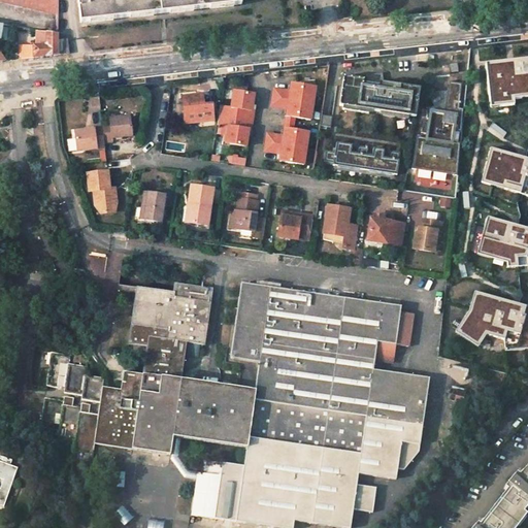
[(0,0),(0,1),(52,13),(54,0),(0,0)]
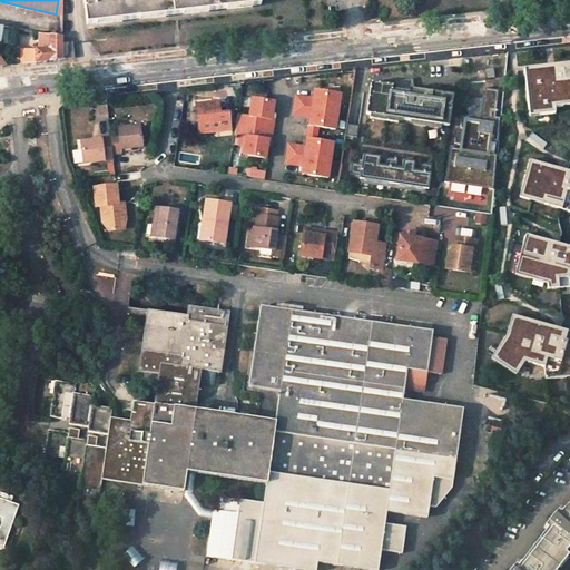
[(259,5),(258,0),(82,0),(86,25),(110,22),(154,17),(199,11),(242,7),(259,5)]
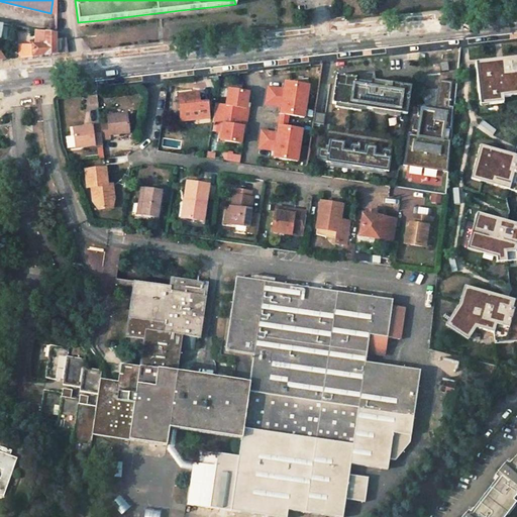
[(35,28),(35,44),(44,43),(44,29),(35,28)]
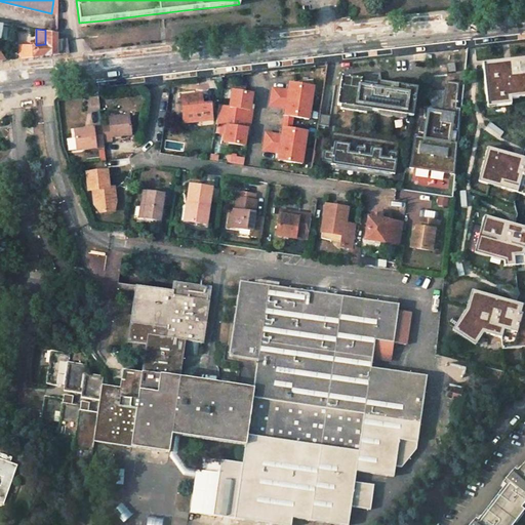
[(45,30),(45,44),(36,45),(29,46),(29,48),(21,49),(21,58),(37,56),(57,54),(57,40),(57,32),(45,30)]
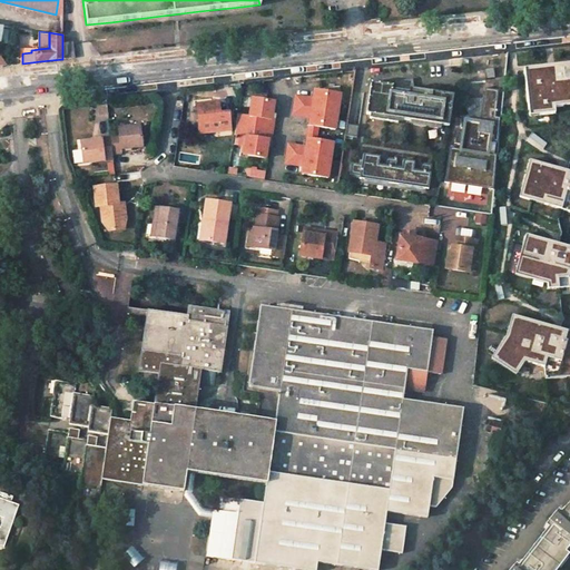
[(72,42),(62,43),(62,59),(75,58),(72,42)]
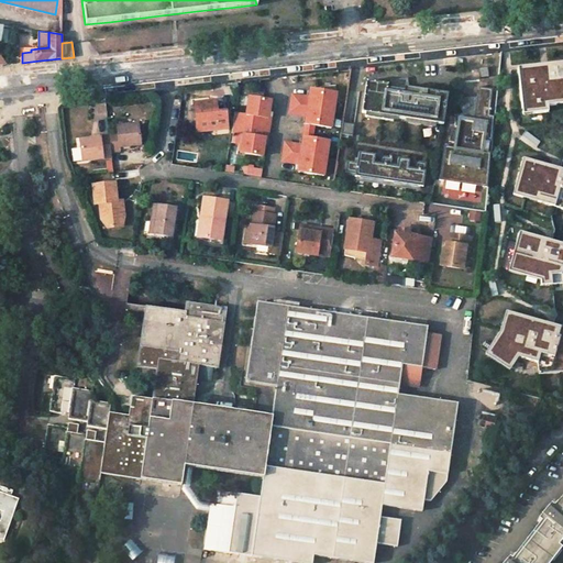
[(562,98),(562,63),(519,68),(523,109),(536,108),(537,114),(550,112),(549,107),(556,106),(556,99),(562,98)]
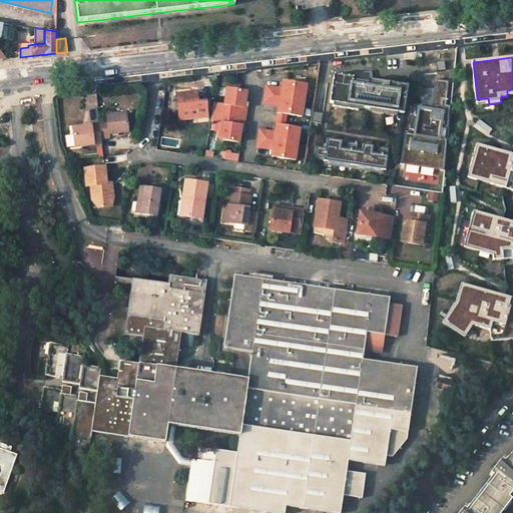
[(444,62),(436,63),(437,72),(445,71),(444,62)]
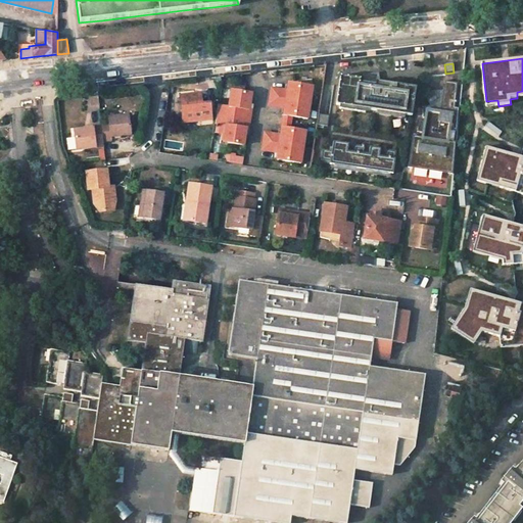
[(339,76),(335,104),(412,115),(416,87),(378,82),(380,78),(376,76),(373,75),(368,84),(360,83),(360,79),(339,76)]
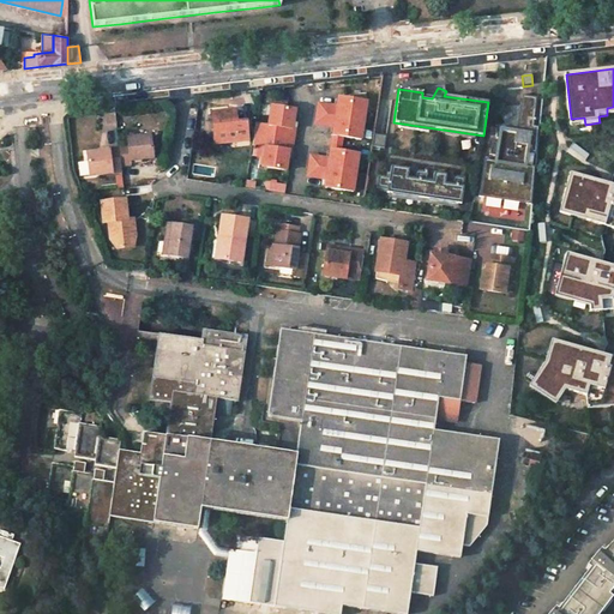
[(482,198),(531,205),(535,169),(536,164),(528,164),(529,152),(537,152),(540,125),(535,125),(537,96),(523,95),(519,130),(512,130),(511,125),(498,126),(499,139),(501,138),(501,143),(495,142),(492,155),(500,156),(499,161),(487,160),(482,198)]
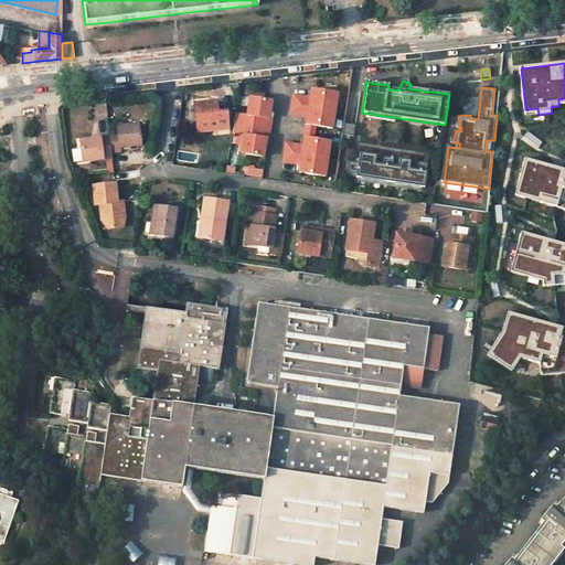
[(286,142),(283,161),(300,163),(299,172),(324,176),(330,141),(321,139),(323,127),(332,128),(338,93),(312,88),(310,97),(294,95),(290,113),(308,116),(304,146),(286,142)]
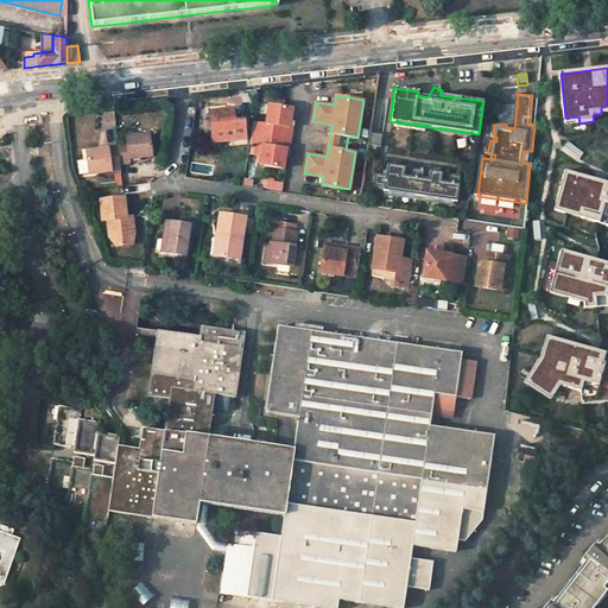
[(263,145),(260,164),(283,168),(286,149),(289,150),(292,127),(290,127),(292,108),(268,105),(266,124),(253,121),(249,143),(263,145)]
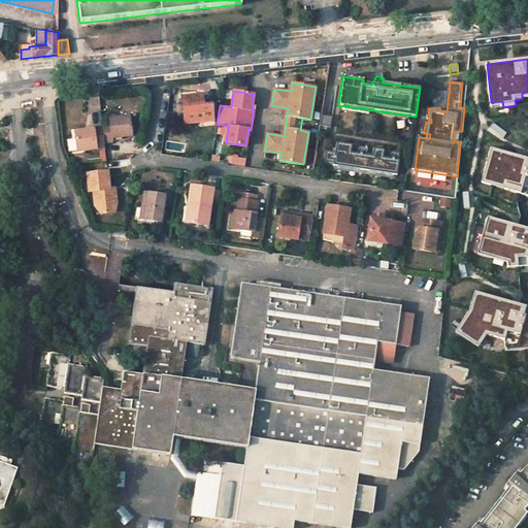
[(210,93),(202,94),(203,105),(211,104),(210,93)]
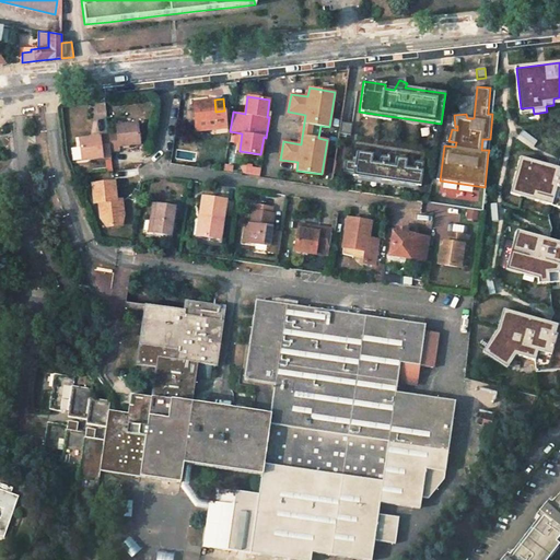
[(464,98),(457,105),(463,112),(470,106),(464,98)]
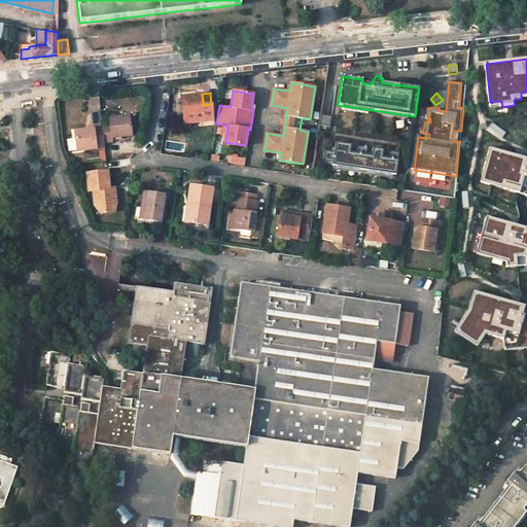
[(180,97),(183,124),(213,119),(211,104),(203,105),(202,94),(180,97)]
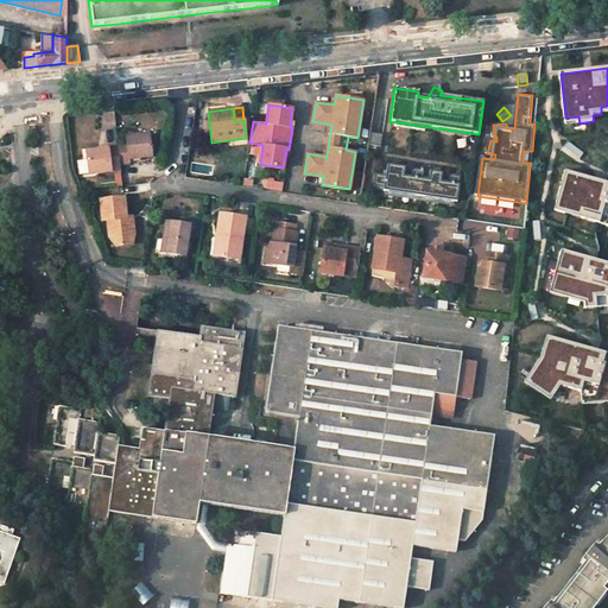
[(369,132),(367,145),(380,147),(382,134),(369,132)]
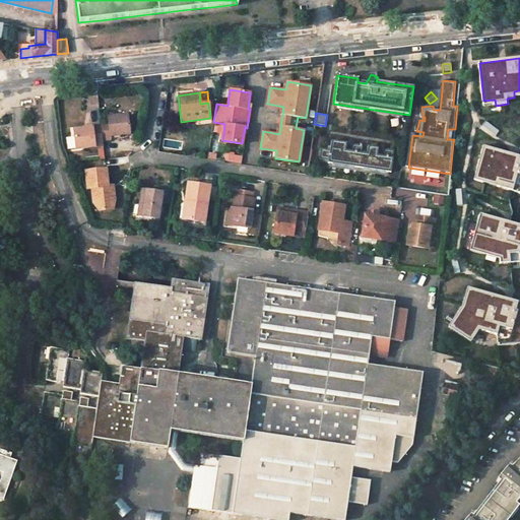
[(111,134),(130,132),(128,114),(107,116),(108,121),(99,122),(101,138),(111,137),(111,134)]
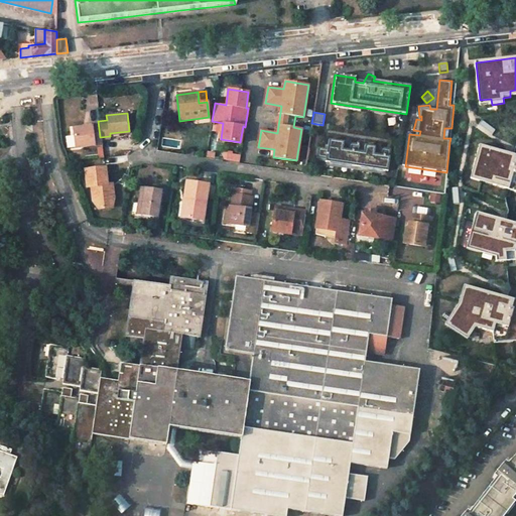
[(89,127),(71,129),(73,148),(92,145),(101,144),(100,137),(98,121),(89,122),(89,127)]
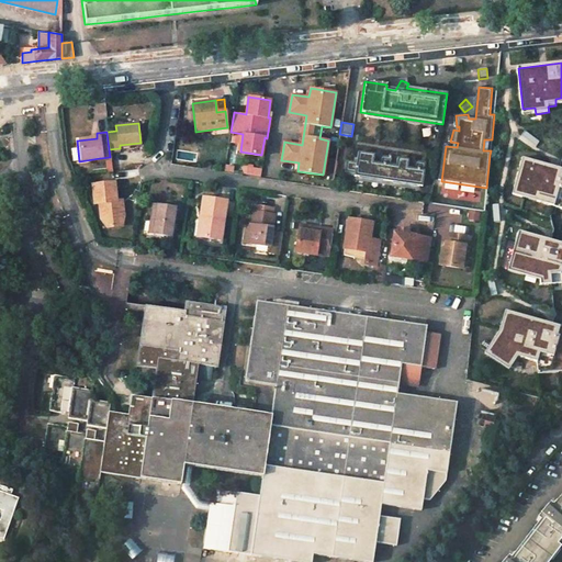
[(353,176),(423,186),(426,161),(414,160),(413,168),(407,167),(408,159),(397,157),(395,166),(391,165),(392,157),(380,155),(379,163),(373,163),(374,154),(358,152),(356,161),(346,160),(345,170),(355,171),(353,176)]
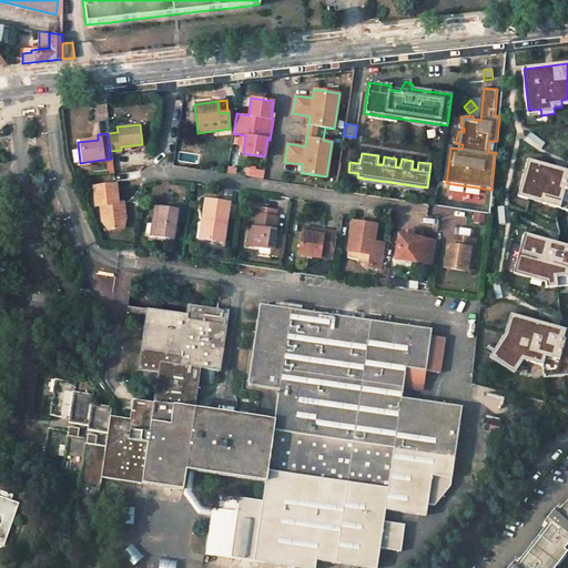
[(101,160),(103,175),(113,174),(111,159),(101,160)]
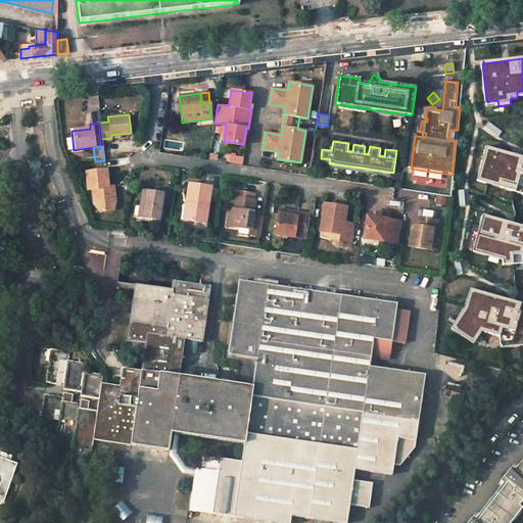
[(522,156),(486,146),(478,175),(503,182),(501,188),(522,194),(522,156)]
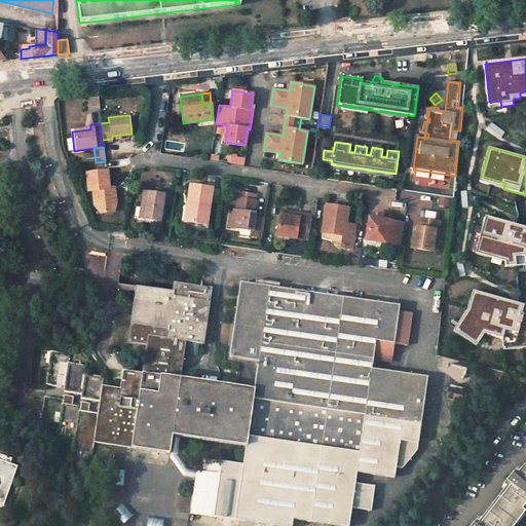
[(245,165),(246,156),(228,154),(226,163),(245,165)]
